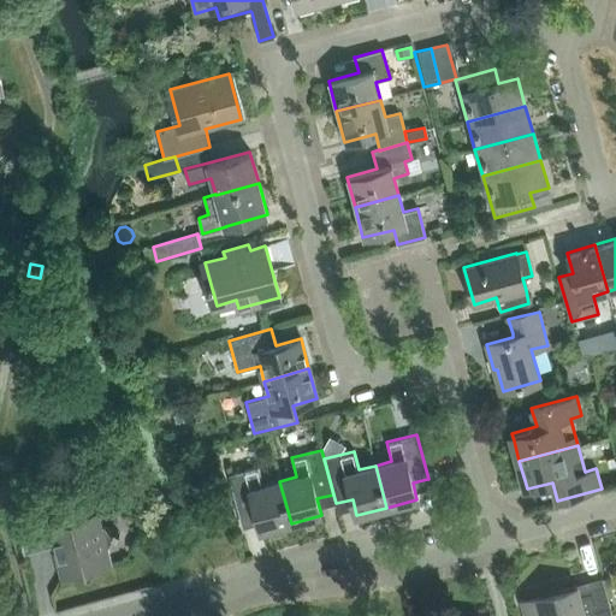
[(241,519),(256,515),(261,531),(291,523),(279,481),(264,486),(259,467),(229,474),(241,519)]
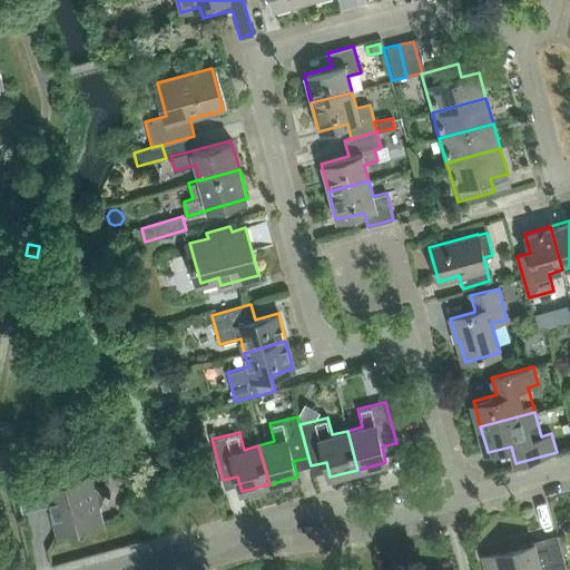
[(91,472),(76,477),(64,470),(57,481),(42,485),(42,487),(37,488),(32,472),(13,477),(21,508),(47,502),(51,519),(51,520),(56,536),(71,531),(82,538),(89,527),(105,522),(100,507),(107,494),(95,488),(91,472)]
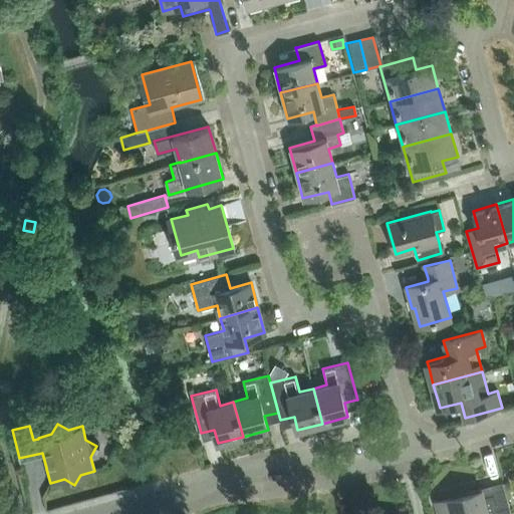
[(510,513),(503,482),(480,488),(480,490),(437,502),(439,513),(510,513)]
